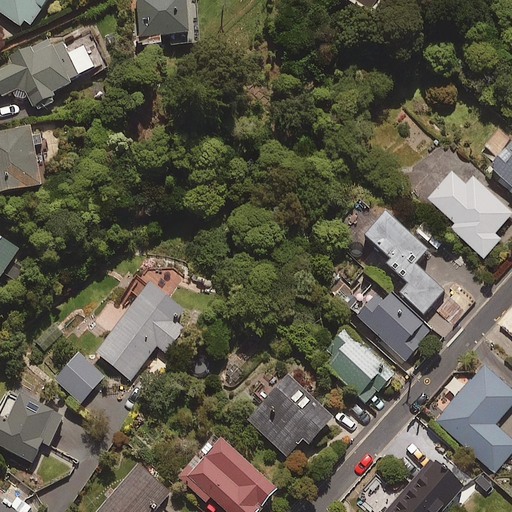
[(0,0),(0,14),(25,31),(44,0),(0,0)]
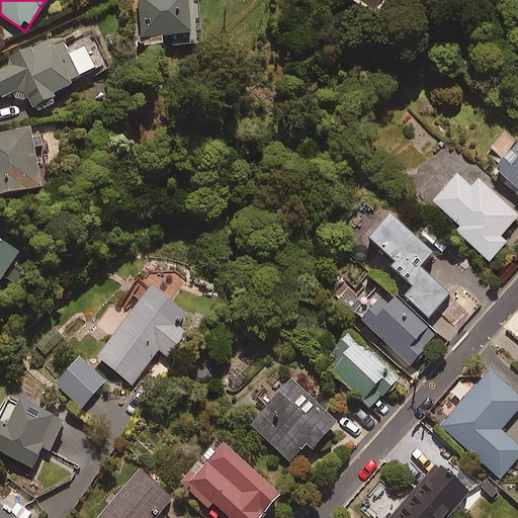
[(136,0),(140,48),(200,44),(197,0),(136,0)]
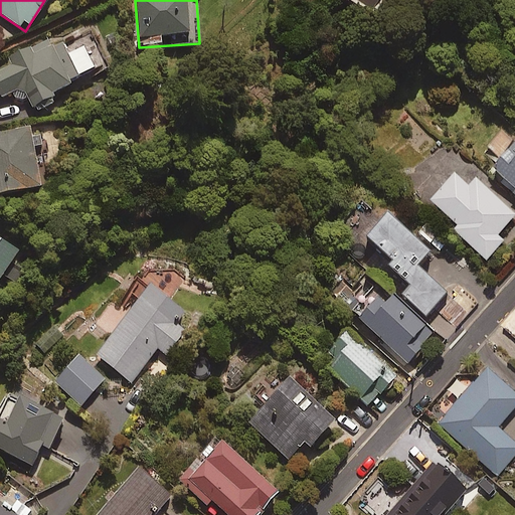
[(356,0),(369,10),(376,0),(356,0)]
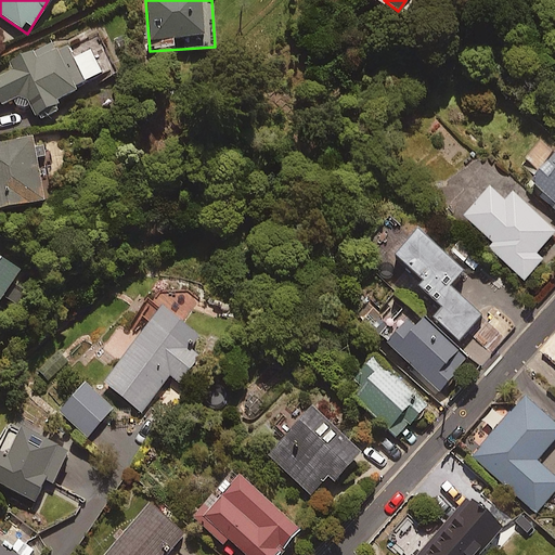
[(114,64),(95,34),(85,40),(81,35),(54,51),(49,41),(27,54),(25,50),(7,61),(12,71),(0,77),(0,131),(9,127),(0,112),(0,105),(12,98),(18,108),(27,104),(33,113),(114,64)]
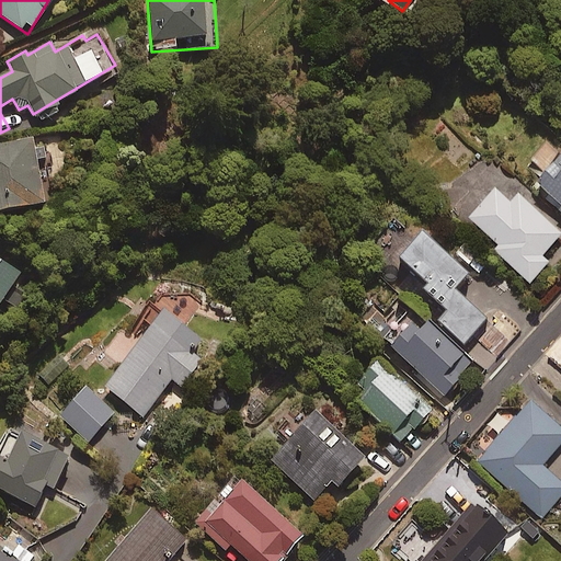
[(34,151),(32,138),(0,144),(0,209),(43,202),(35,161),(45,159),(44,149),(34,151)]
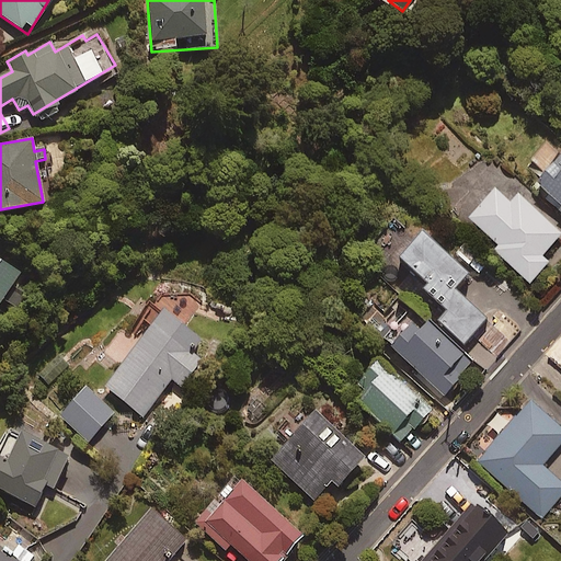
[(560,151),(533,182),(560,207),(560,151)]
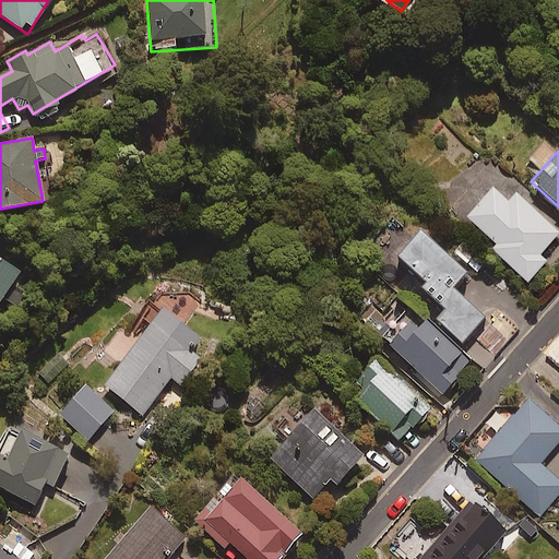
[(506,201),(491,187),(464,215),(494,244),(489,248),(526,282),(546,261),(538,254),(557,234),(513,192),(506,201)]
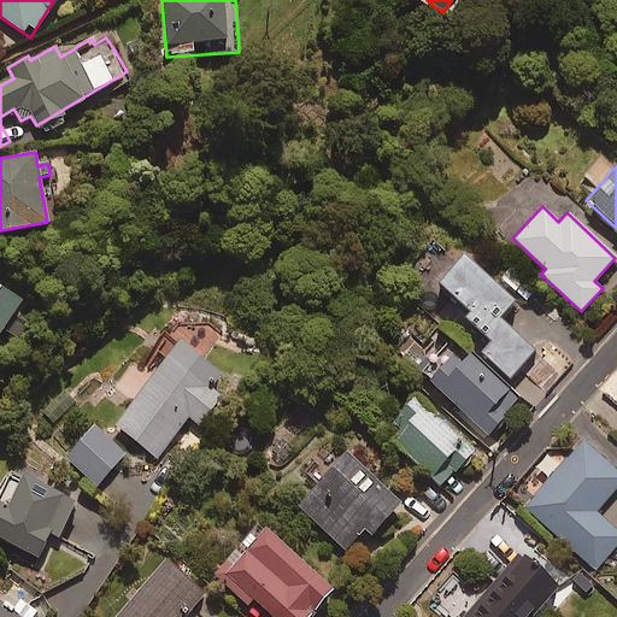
[(466,312),(462,316),(488,341),(480,350),(507,377),(533,351),(497,316),(512,299),(463,252),(434,281),(466,312)]
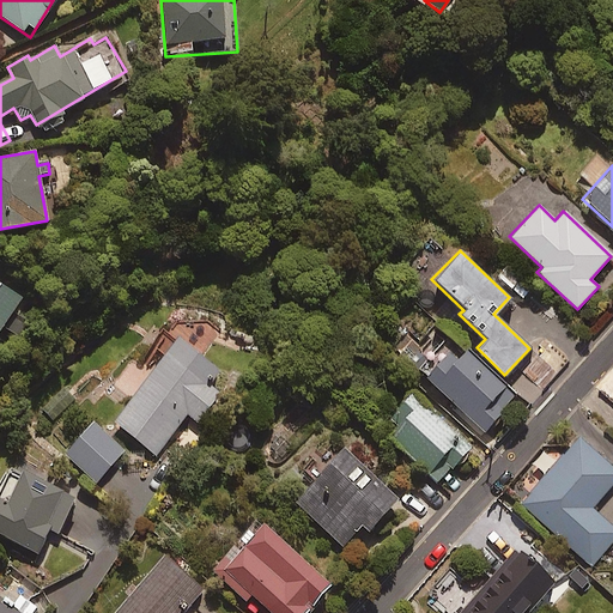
[(0,329),(20,299),(0,285),(0,329)]
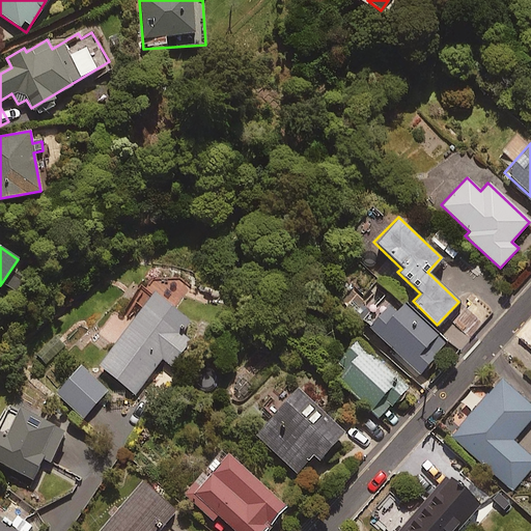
[(187,318),(151,292),(98,366),(135,394),(161,359),(170,366),(189,340),(177,331),(187,318)]
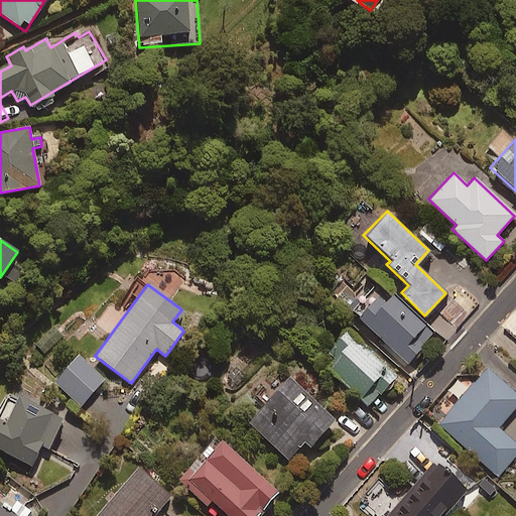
[(386,300),(372,286),(350,311),(406,362),(434,332),(392,294),(386,300)]
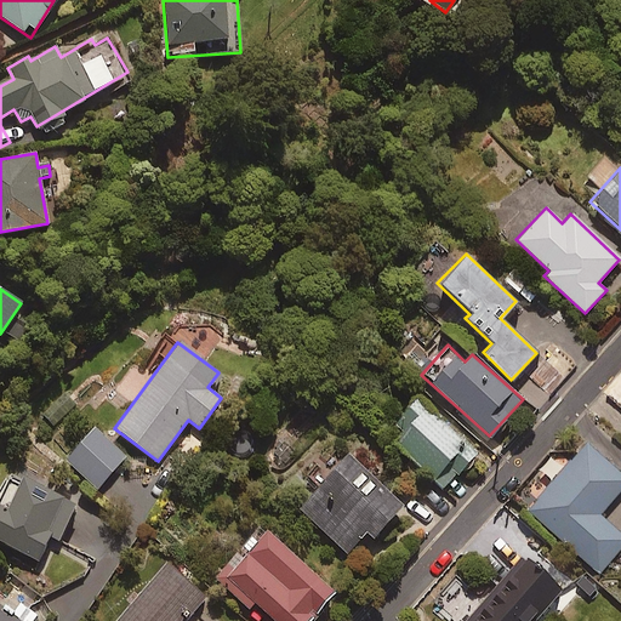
[(474,455),(415,397),(382,432),(442,489),(474,455)]
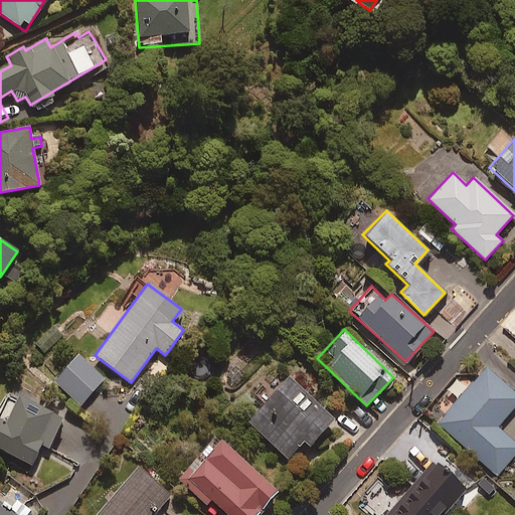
[(103,379),(75,355),(53,380),(80,404),(103,379)]
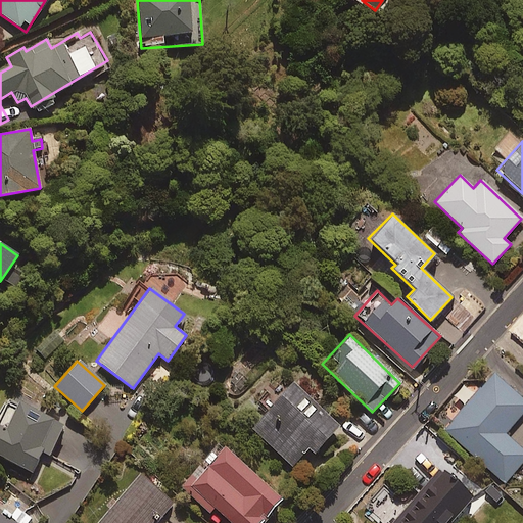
[(522,413),(522,398),(493,373),(444,430),(505,483),(522,462),(522,449),(505,434),(522,413)]
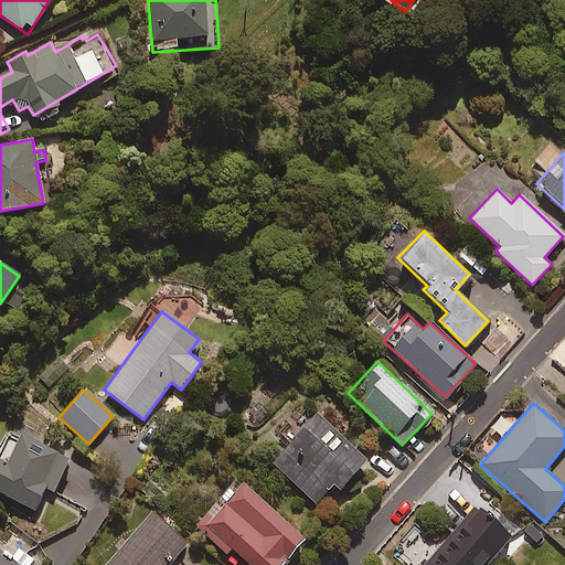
[(365,460),(313,413),(268,461),(315,503),(332,484),(338,490),(365,460)]
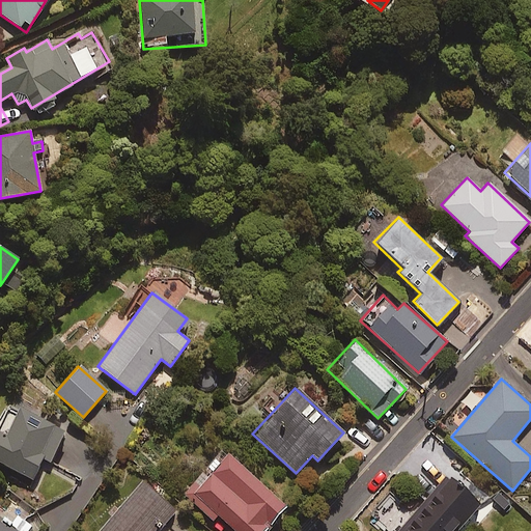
[(66,428),(11,400),(0,423),(0,464),(31,480),(43,459),(49,463),(66,428)]
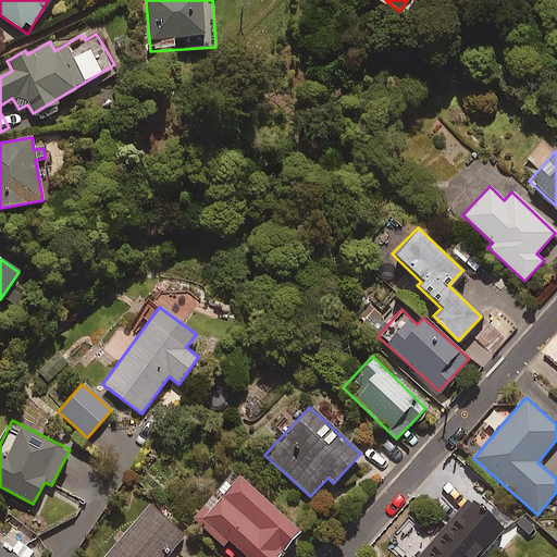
[(274,556),(298,531),(235,473),(193,519),(221,545),(226,540),(245,556),(274,556)]
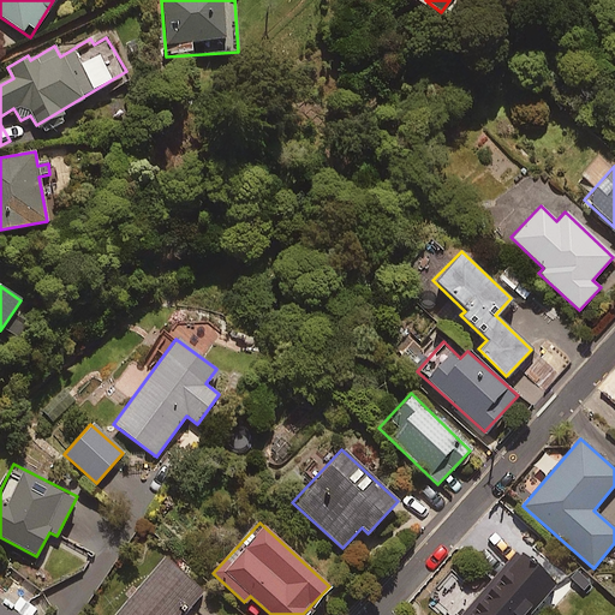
[(529,614),(554,587),(515,553),(460,614),(529,614)]
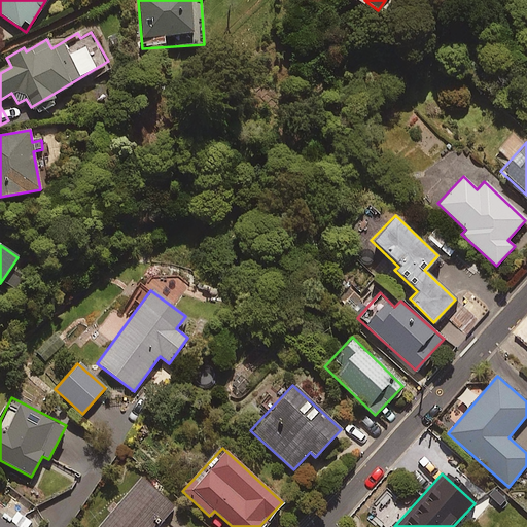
[(155,526),(173,507),(140,479),(96,526),(155,526)]
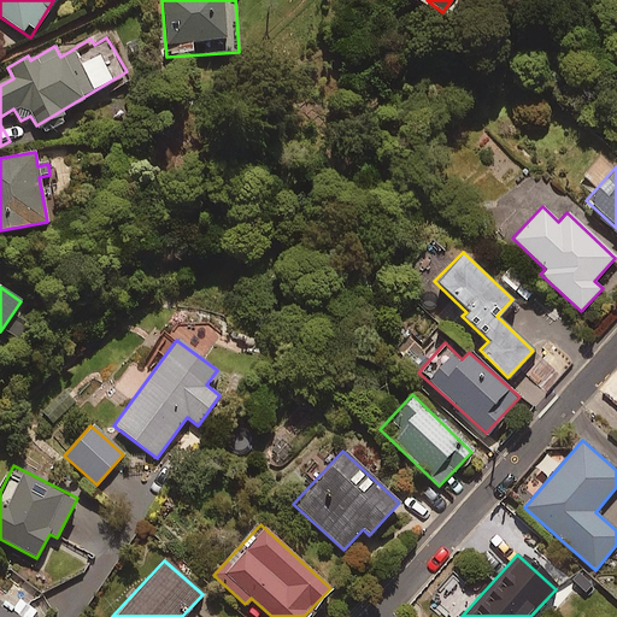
[(16,616),(0,605),(0,616),(16,616)]
